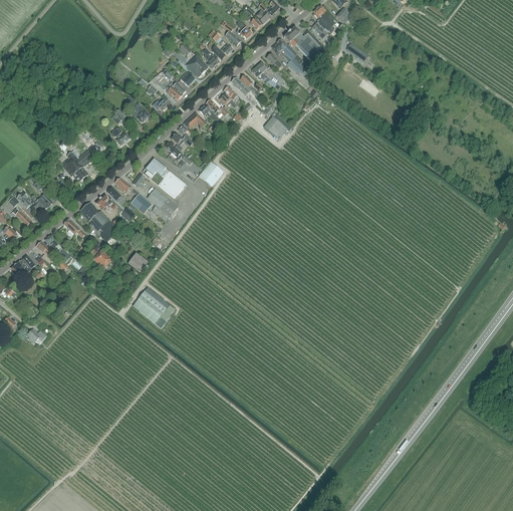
[(261,2),(258,5),(263,10),(265,11),(266,10),(271,14),(278,5),(272,0),(271,0),(268,3),(271,5),(270,6),(268,6),(266,7),(261,2)]
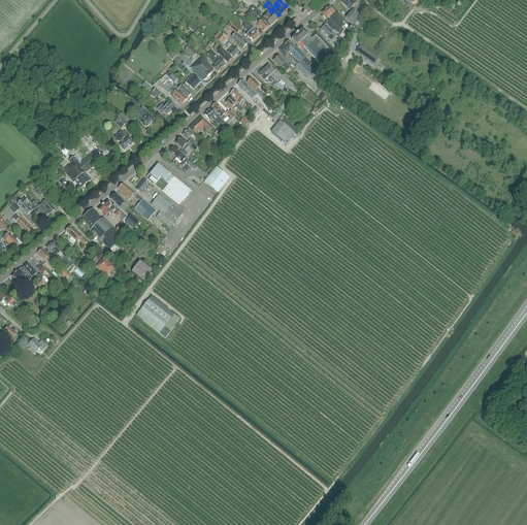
[(351,4),(356,0),(342,0),(349,7),(350,8),(343,14),(351,20),(358,12),(352,7),(353,6),(351,4)]
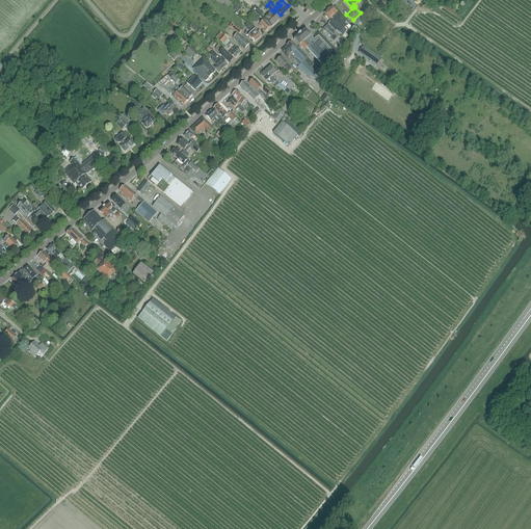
[(333,12),(337,9),(330,3),(323,10),(328,17),(329,18),(335,14),(333,12)]
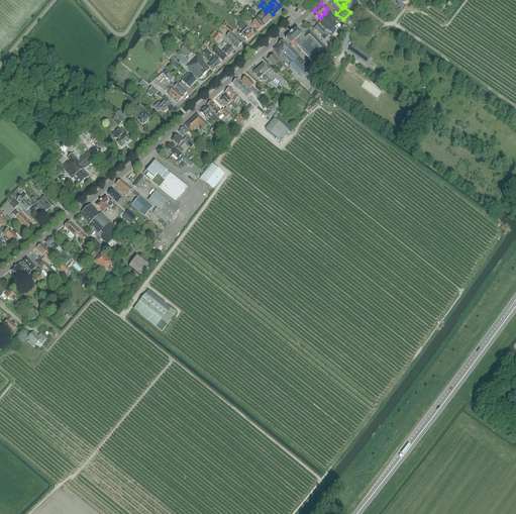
[(250,14),(254,10),(249,6),(245,10),(250,14)]
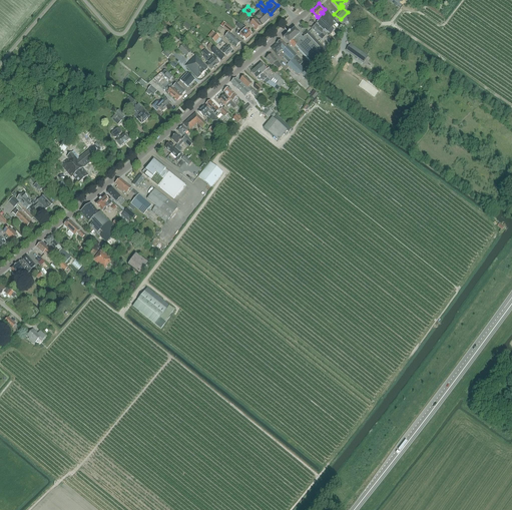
[(253,14),(257,16),(257,17),(262,22),(268,16),(263,10),(261,8),(253,14)]
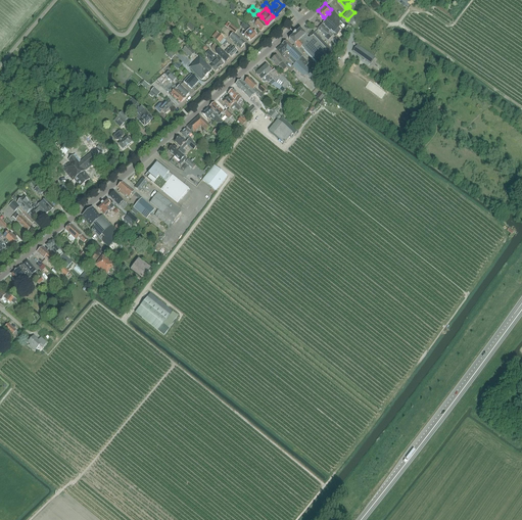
[(332,31),(339,22),(342,19),(331,9),(327,12),(329,13),(324,17),(321,21),(332,31)]
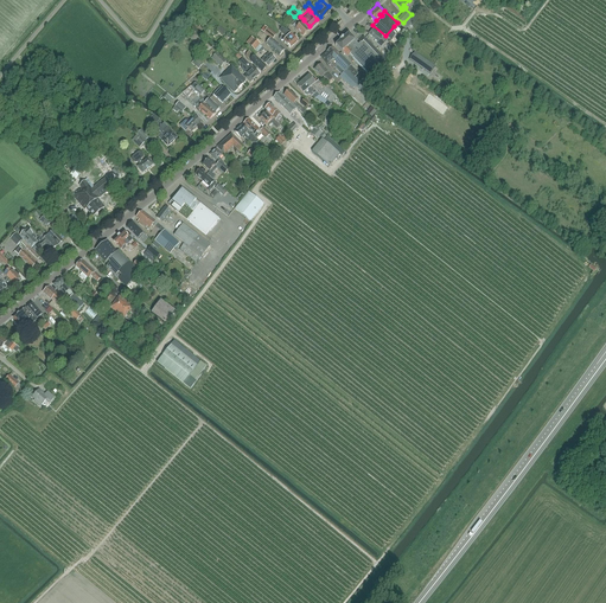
[(301,33),(307,27),(300,20),(298,21),(295,19),(293,21),(295,24),(294,25),(301,33)]
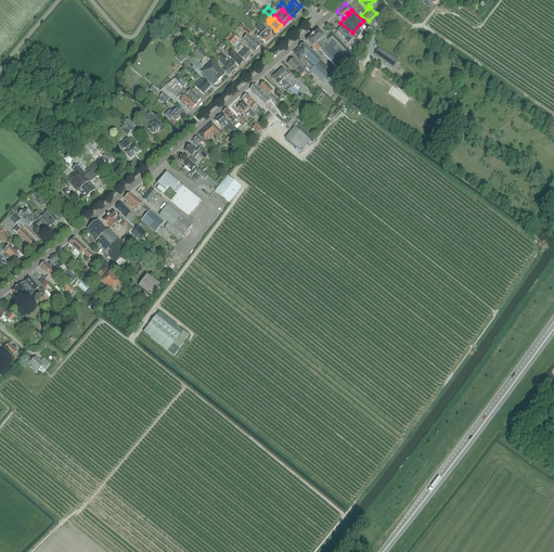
[(271,35),(265,27),(266,27),(256,22),(255,26),(260,31),(258,34),(265,40),(271,35)]
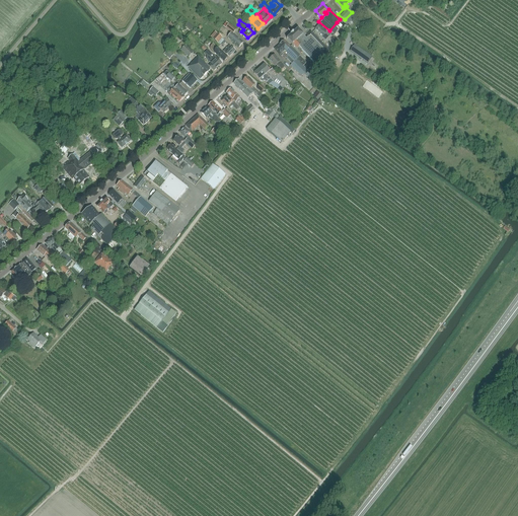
[(228,21),(225,24),(232,30),(235,26),(228,21)]
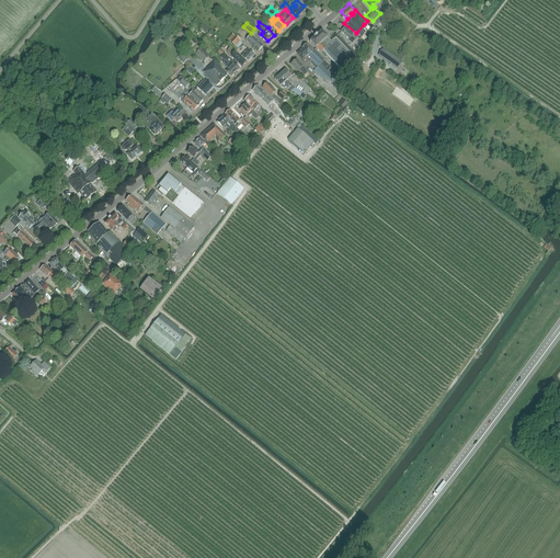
[(357,34),(356,33),(344,23),(340,27),(352,38),(354,37),(357,34)]
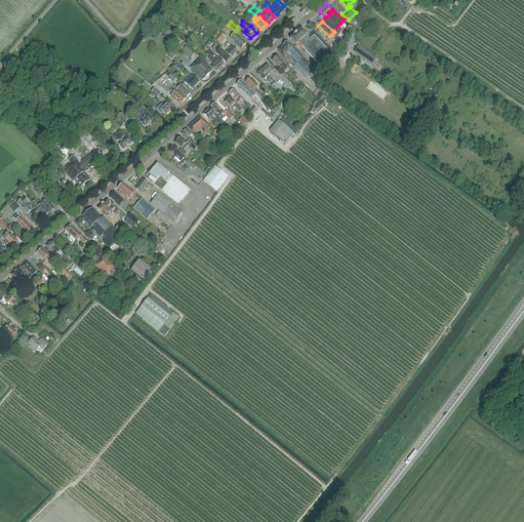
[(326,61),(323,57),(324,56),(325,58),(334,50),(314,28),(310,32),(311,34),(309,36),(300,27),(289,37),(294,42),(295,42),(299,46),(301,44),(305,47),(304,47),(318,63),(319,63),(321,65),(326,61)]
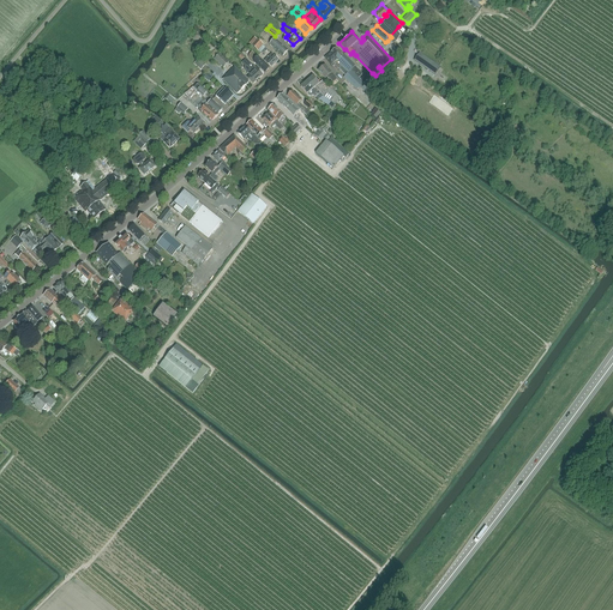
[(259,49),(264,44),(262,42),(263,42),(253,34),(247,40),(259,49)]
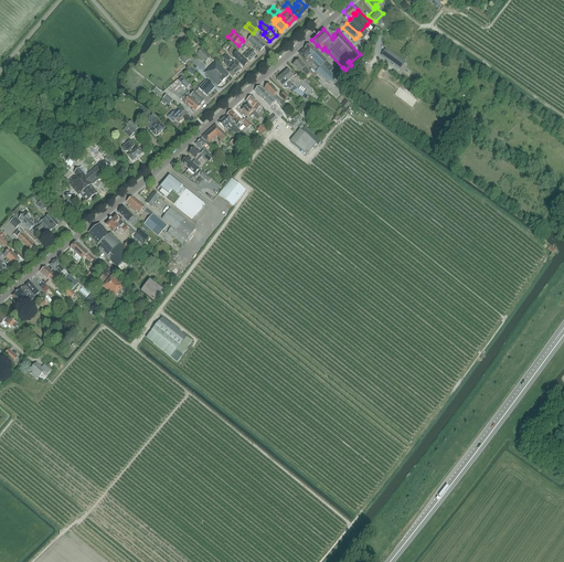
[(264,44),(255,35),(252,33),(246,38),(251,41),(258,49),(264,44)]
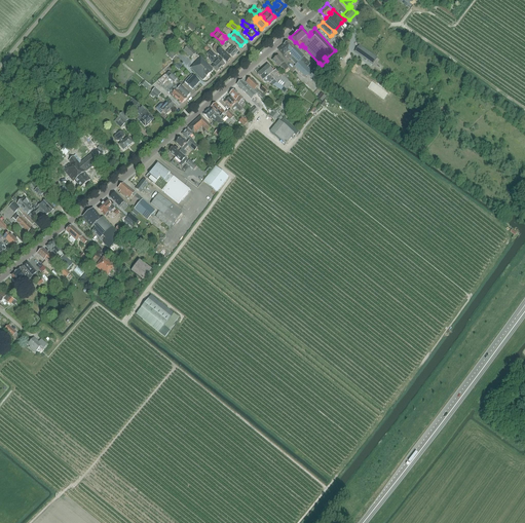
[(314,65),(310,69),(306,65),(309,61),(300,51),(287,38),(276,47),(284,54),(286,53),(289,57),(290,57),(295,63),(294,65),(304,74),(307,72),(313,78),(321,71),(314,65)]
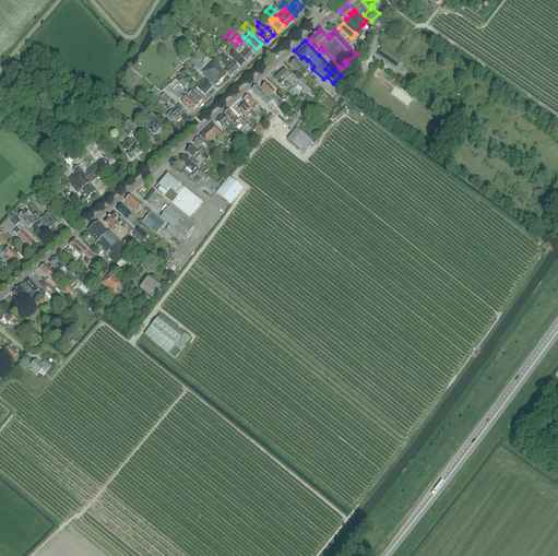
[(194,44),(191,48),(194,50),(203,59),(206,55),(198,46),(194,44)]
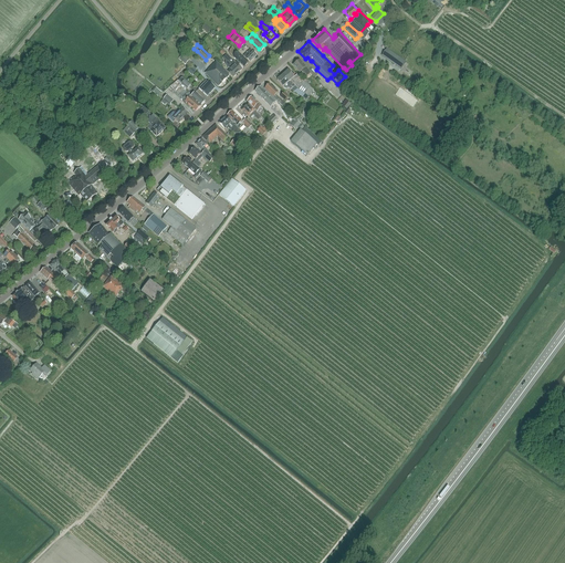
[(248,60),(233,47),(231,44),(230,44),(231,45),(229,48),(228,49),(228,50),(229,51),(229,52),(232,54),(243,64),(248,60)]
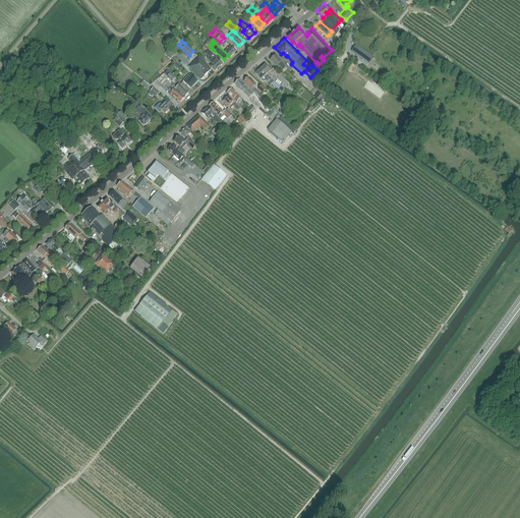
[(229,54),(235,48),(229,43),(223,49),(229,54)]
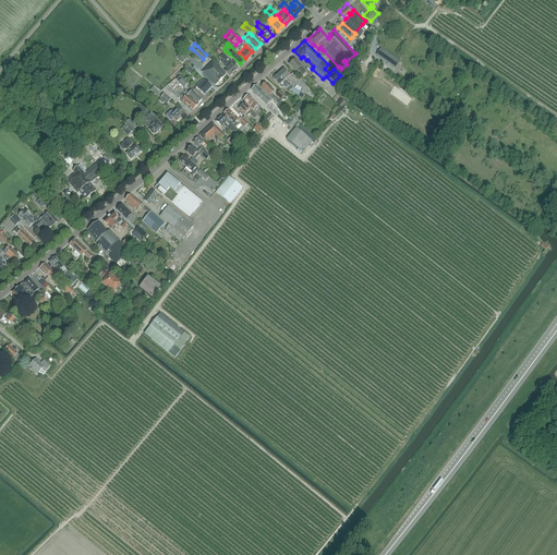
[(383,47),(377,53),(395,65),(399,58),(383,47)]
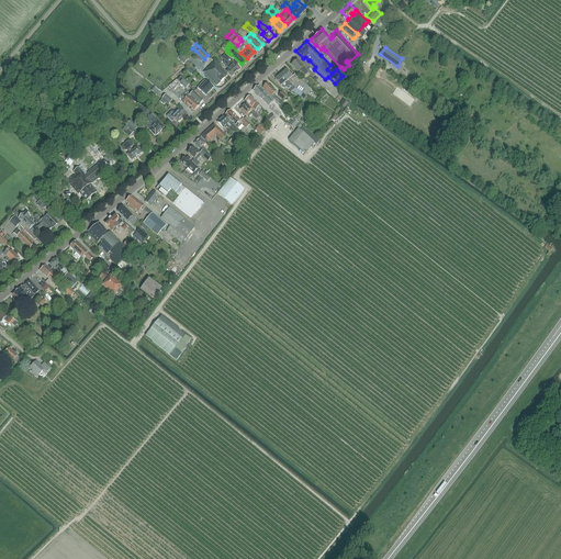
[(177,55),(183,60),(188,56),(181,51),(177,55)]
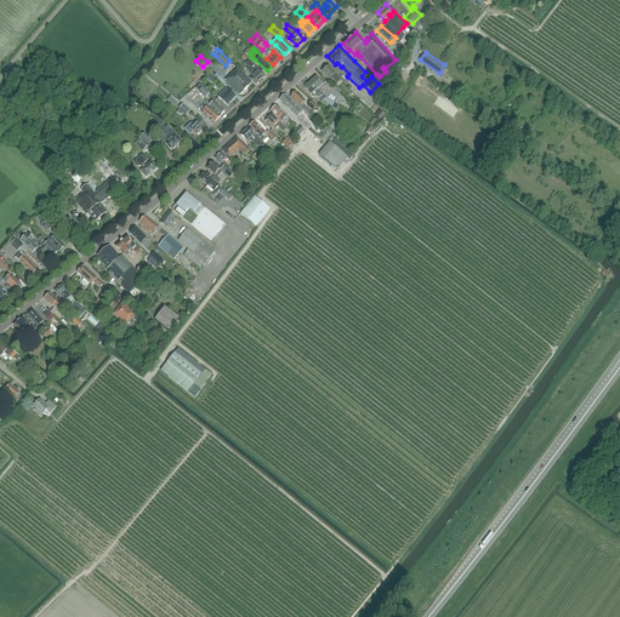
[(255,81),(265,73),(259,67),(249,57),(244,61),(246,63),(246,68),(251,73),(249,75),(255,81)]
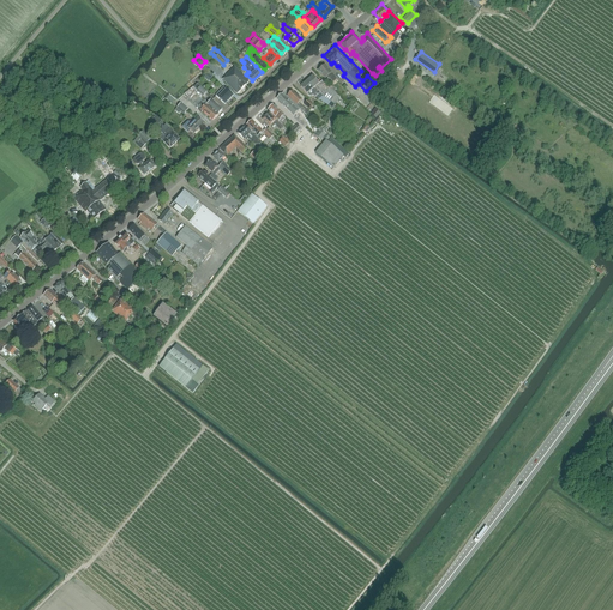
[(332,79),(336,76),(324,62),(317,68),(324,76),(325,74),(328,77),(329,76),(332,79)]
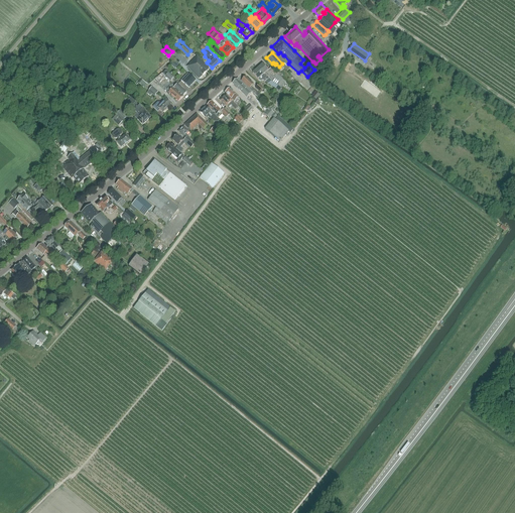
[(198,77),(208,67),(196,53),(188,61),(189,61),(186,65),(198,77)]
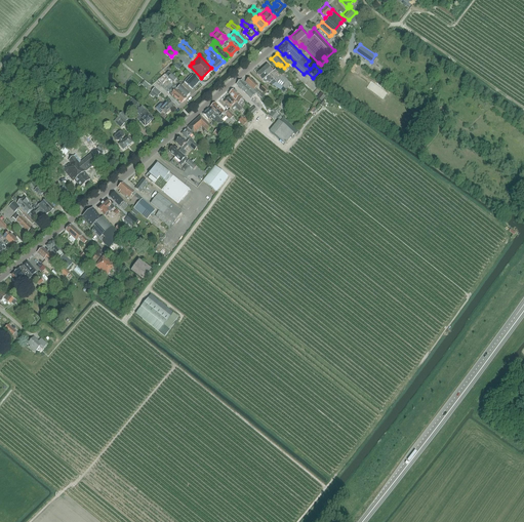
[(275,67),(272,69),(266,63),(260,67),(271,78),(273,77),(275,79),(275,80),(282,84),(284,82),(286,77),(285,76),(281,73),(275,67)]
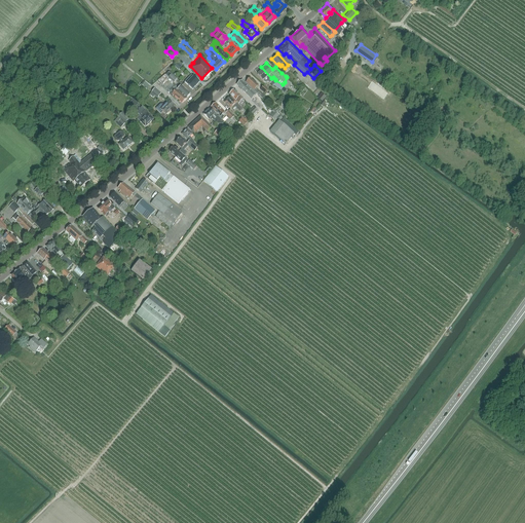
[(261,67),(257,72),(262,78),(264,80),(265,80),(267,80),(267,79),(269,81),(269,80),(271,83),(272,82),(278,87),(280,87),(282,86),(285,88),(286,86),(283,84),(275,80),(275,79),(273,77),(271,78),(261,67)]
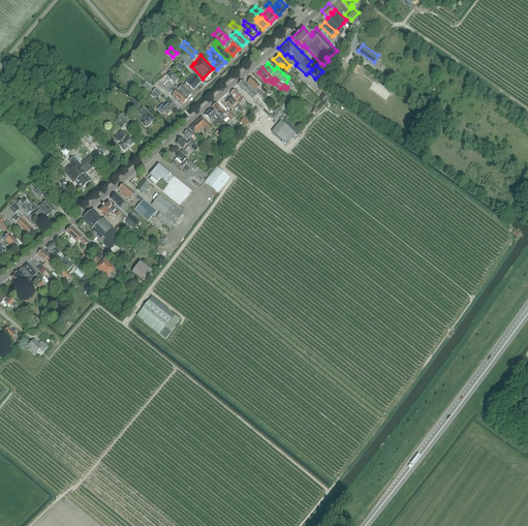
[(165,71),(165,72),(168,75),(172,79),(173,80),(174,81),(177,76),(175,75),(172,72),(171,71),(168,70),(167,70),(165,71)]
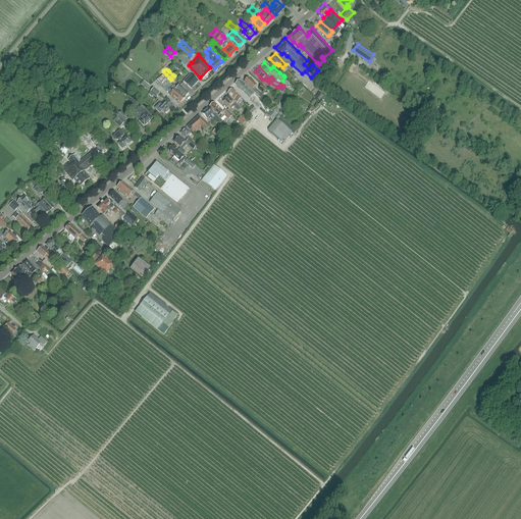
[(163,71),(163,70),(156,76),(160,82),(167,88),(169,91),(179,100),(184,95),(176,89),(176,88),(175,87),(168,81),(170,79),(169,78),(166,74),(163,71)]
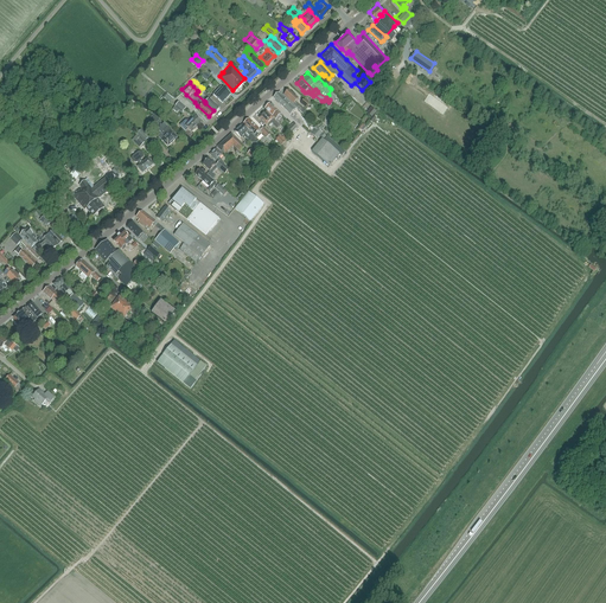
[(229,92),(222,85),(219,83),(212,91),(212,92),(221,101),(229,92)]
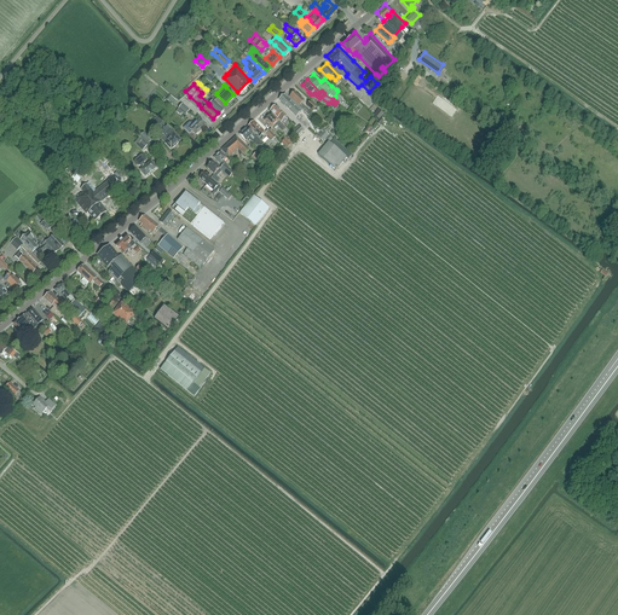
[(294,88),(288,94),(299,103),(298,103),(304,109),(307,112),(310,110),(300,100),(304,97),(294,88)]
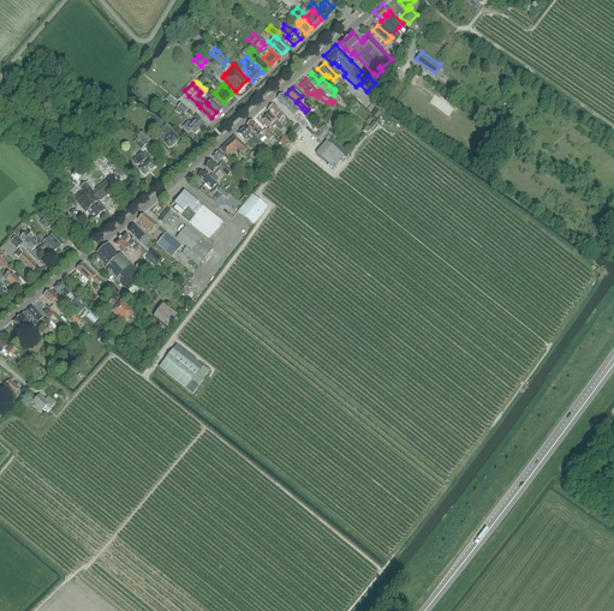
[(284,103),(290,97),(282,90),(276,96),(284,103)]
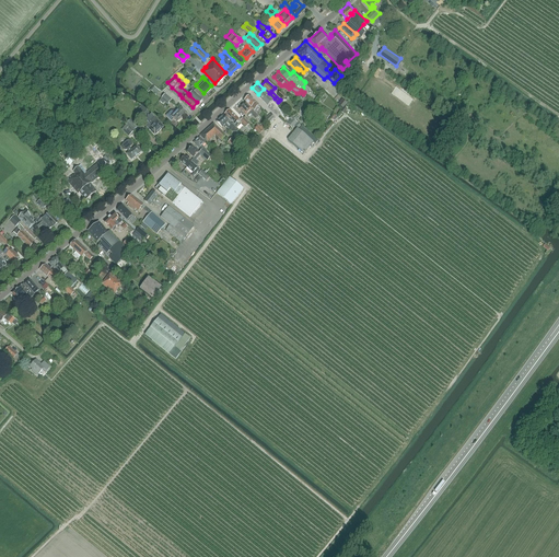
[(149,88),(155,93),(159,89),(152,83),(149,88)]
